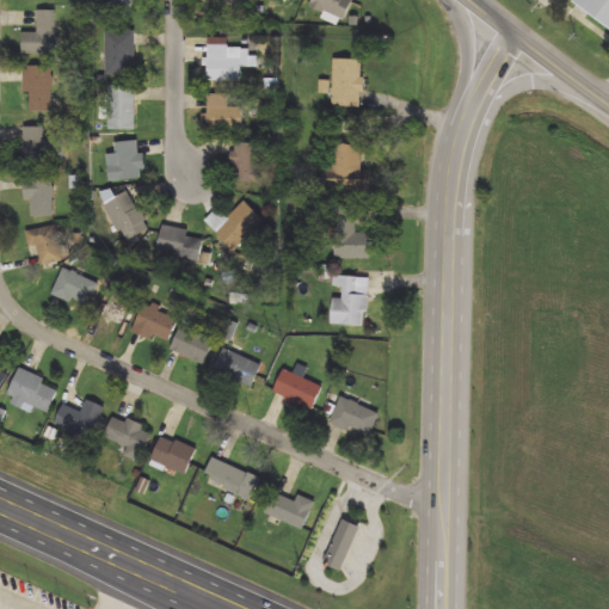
[(307,7),(308,0),(350,0),(344,19),(307,7)]
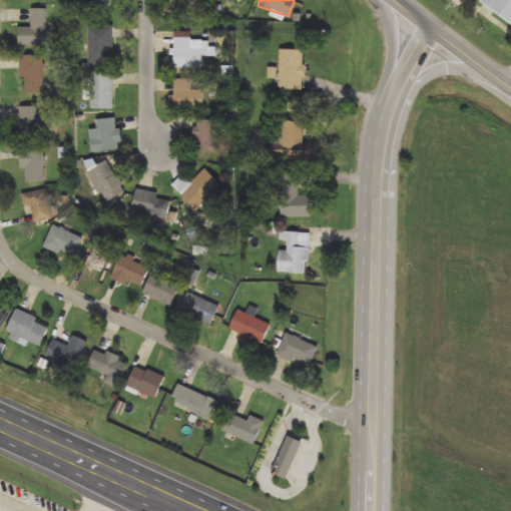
[(510,23),(479,2),(480,0),(510,0),(510,23)]
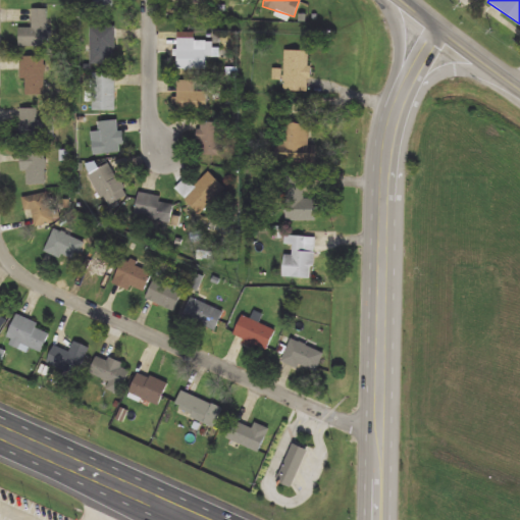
[(17,45),(17,27),(31,27),(31,7),(46,7),(46,45),(17,45)]
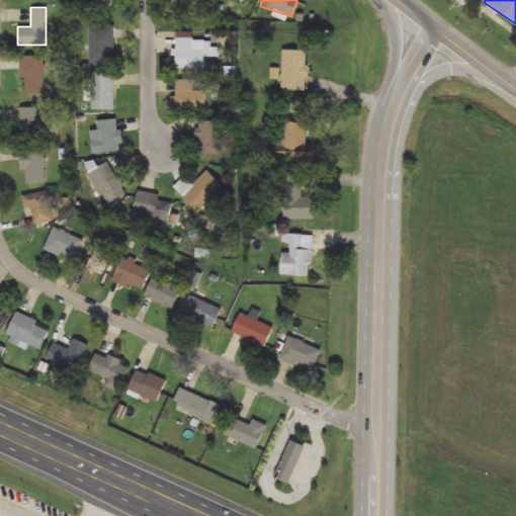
[(113,24),(113,61),(89,61),(89,24),(113,24)]
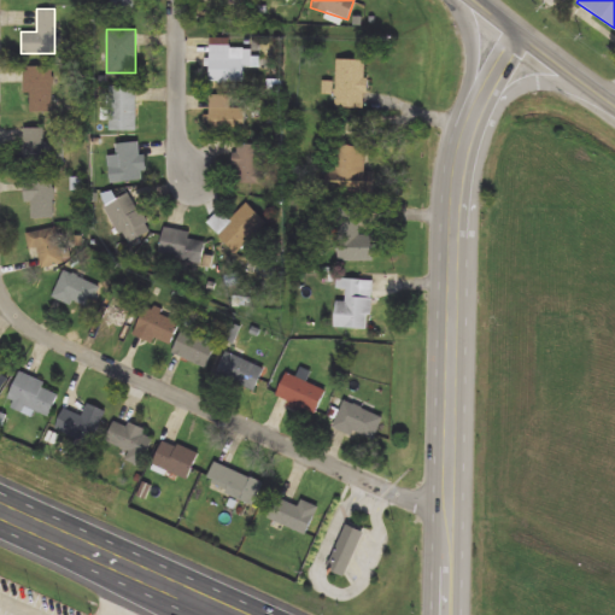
[(242,82),(206,82),(208,36),(228,36),(228,48),(258,48),(258,66),(242,66),(242,82)]
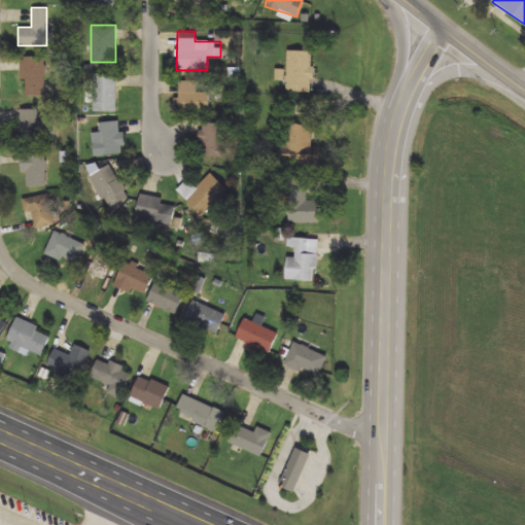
[(311,91),(285,91),(285,49),(312,50),(311,91)]
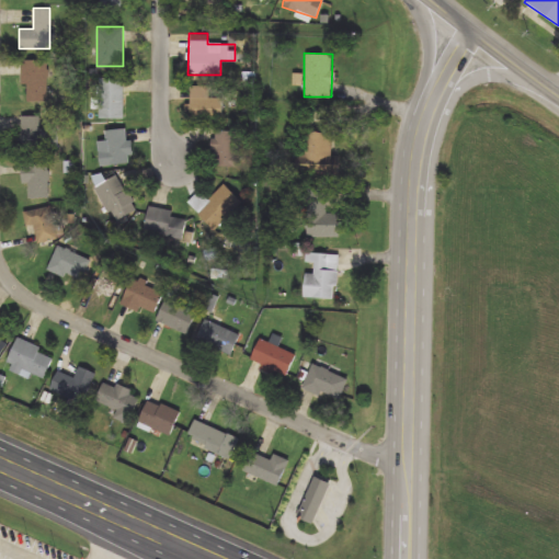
[(46,59),(47,101),(21,101),(21,59),(46,59)]
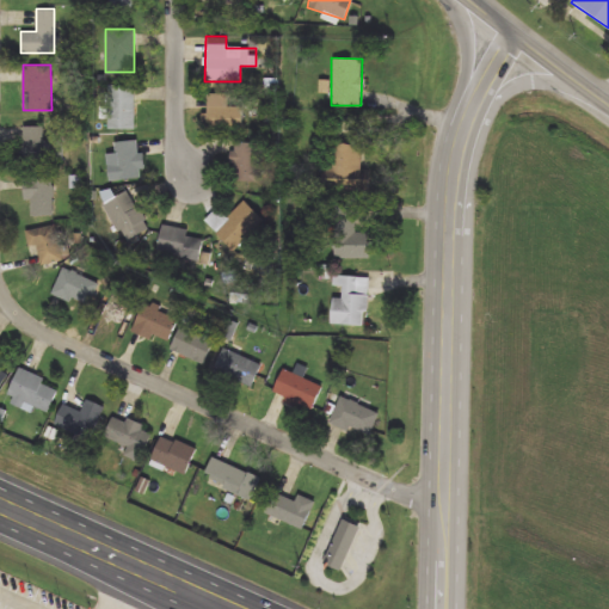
[(134,129),(106,129),(106,85),(134,85),(134,129)]
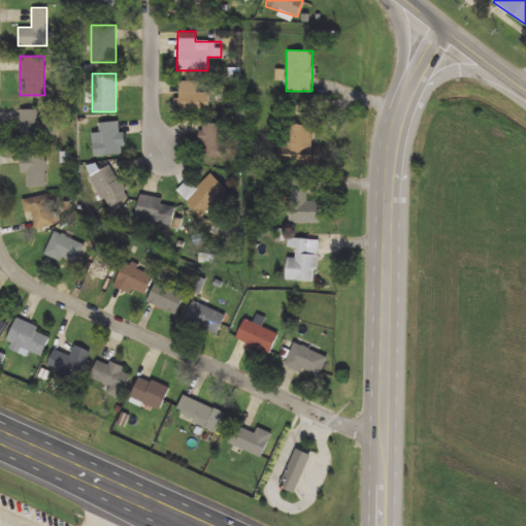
[(207,111),(177,111),(177,80),(207,80),(207,111)]
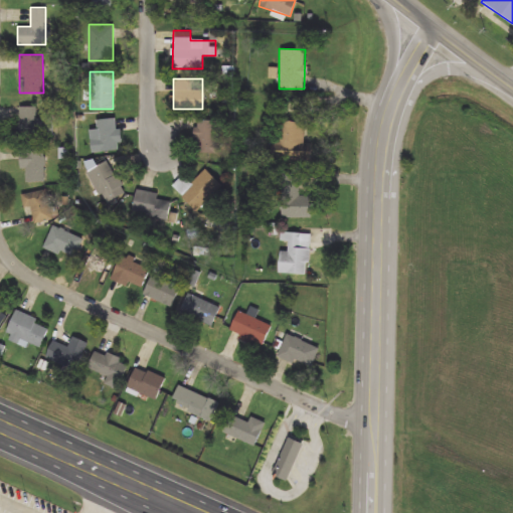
[(49,118),(49,136),(19,137),(18,106),(36,106),(36,118),(49,118)]
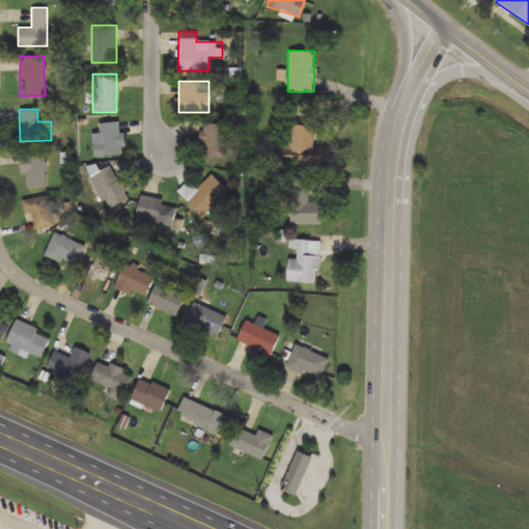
[(99,122),(121,121),(123,155),(93,156),(92,133),(99,132),(99,122)]
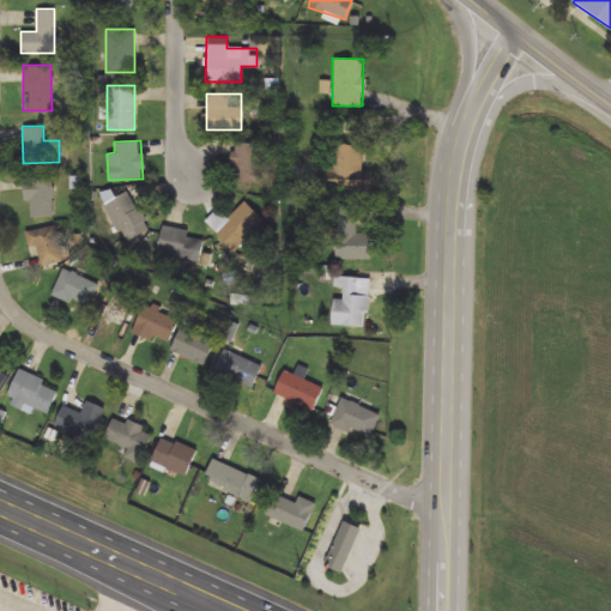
[(369,159),(369,192),(328,192),(328,141),(360,141),(360,159),(369,159)]
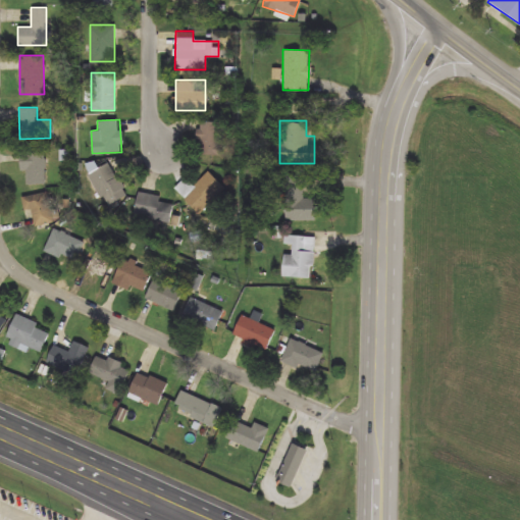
[(221,121),(221,154),(196,154),(196,121),(221,121)]
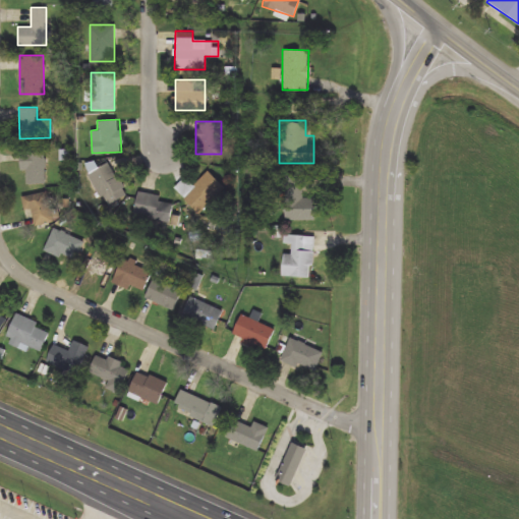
[(25,170),(19,170),(19,152),(45,152),(45,183),(25,183),(25,170)]
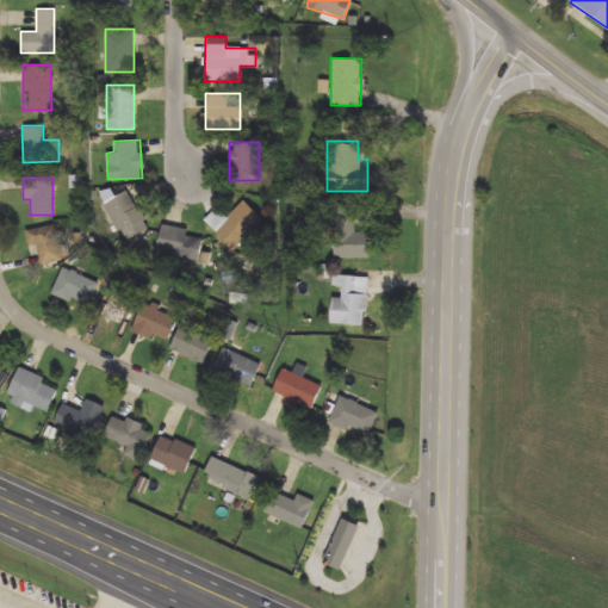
[(148,229),(125,242),(101,203),(125,188),(148,229)]
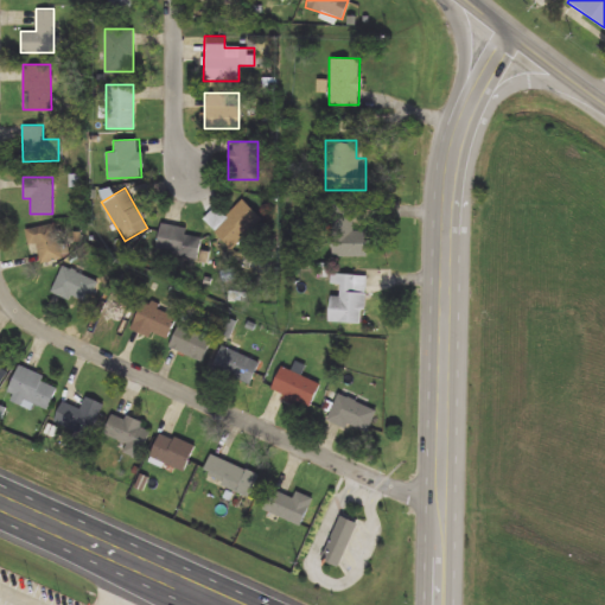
[(261,225),(229,240),(220,217),(253,204),(261,225)]
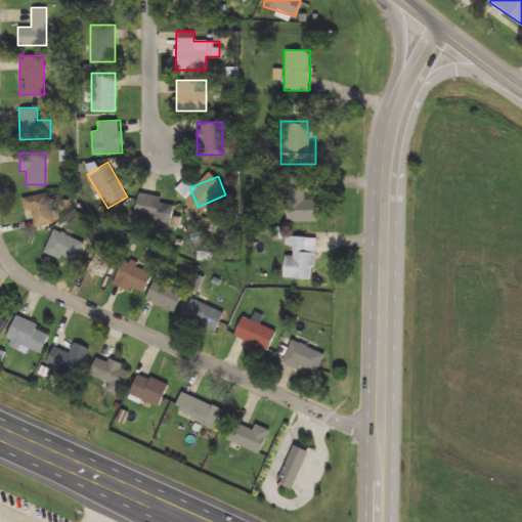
[(315,220),(285,220),(286,188),(303,188),(303,197),(315,197),(315,220)]
